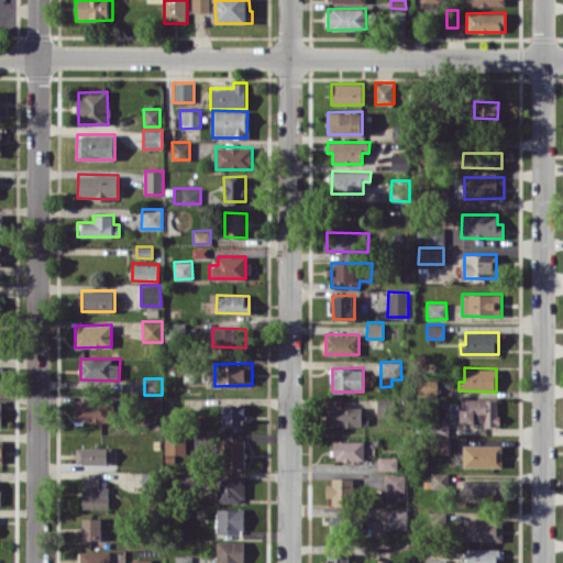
[(438,379),(422,379),(422,395),(438,395),(438,379)]
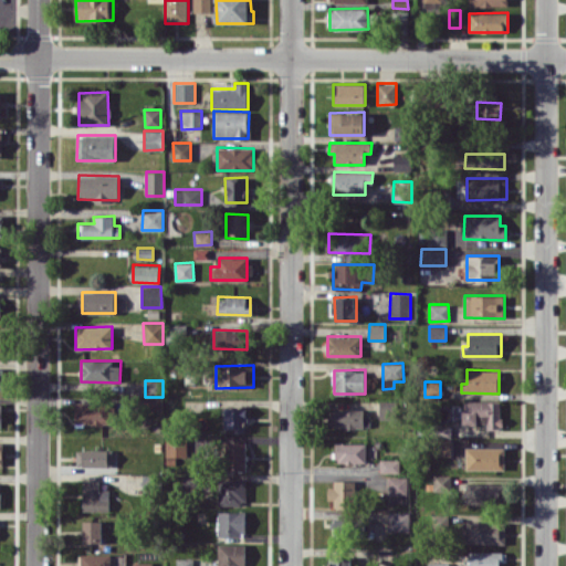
[(379,418),(395,419),(396,401),(379,400),(379,418)]
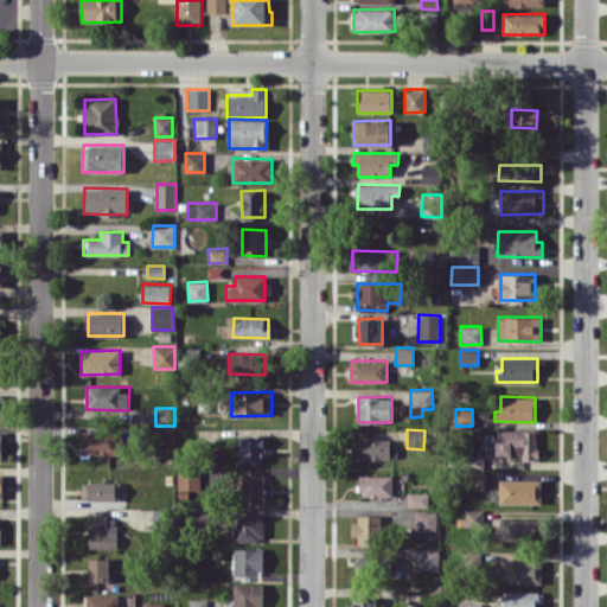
[(81,455),(122,454),(121,430),(80,432),(81,455)]
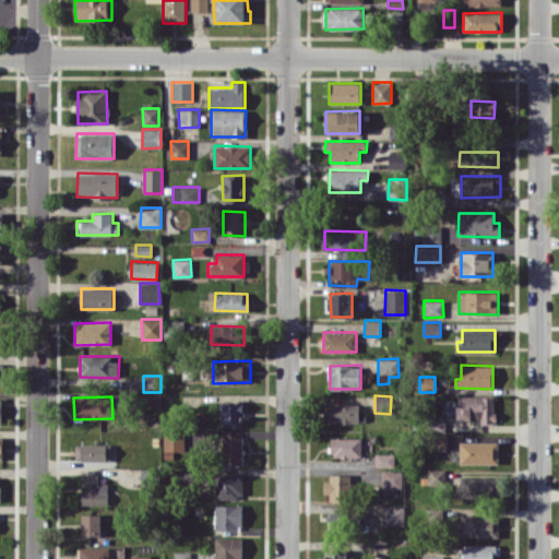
[(458,418),(480,419),(480,423),(495,423),(495,396),(458,396),(458,418)]
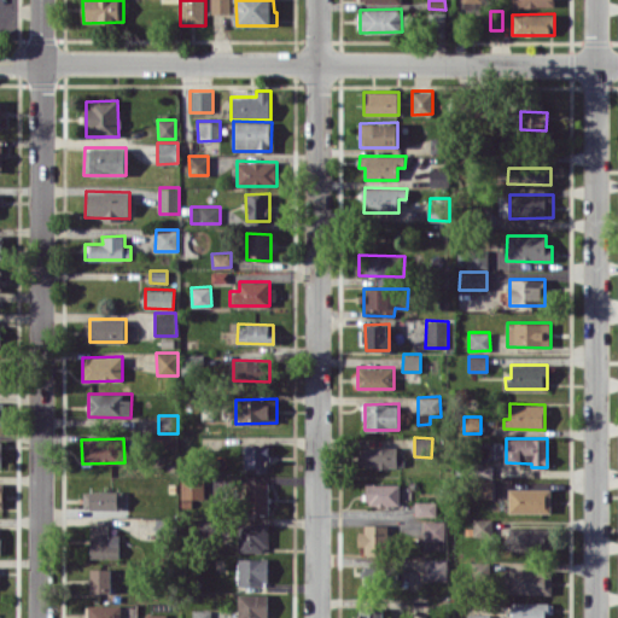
[(246,472),(268,472),(268,444),(245,444),(246,472)]
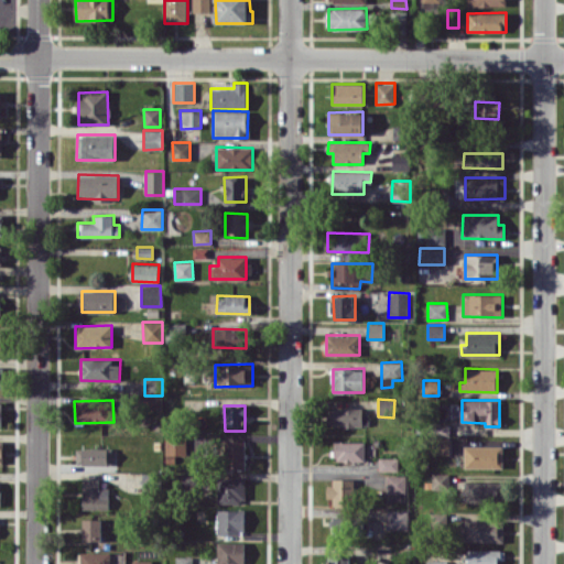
[(328,408),(327,425),(368,426),(369,409),(328,408)]
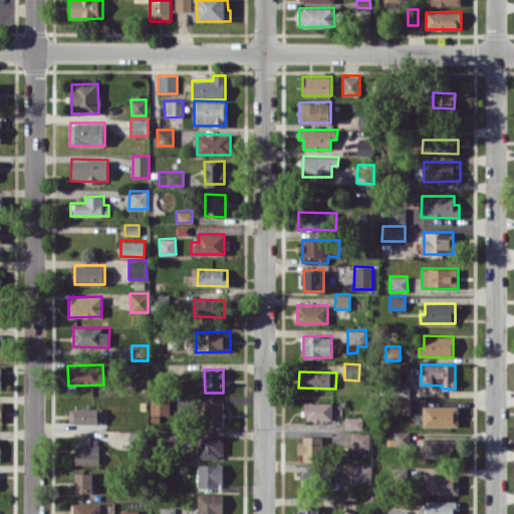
[(150,421),(159,421),(160,415),(170,415),(170,398),(151,397),(150,421)]
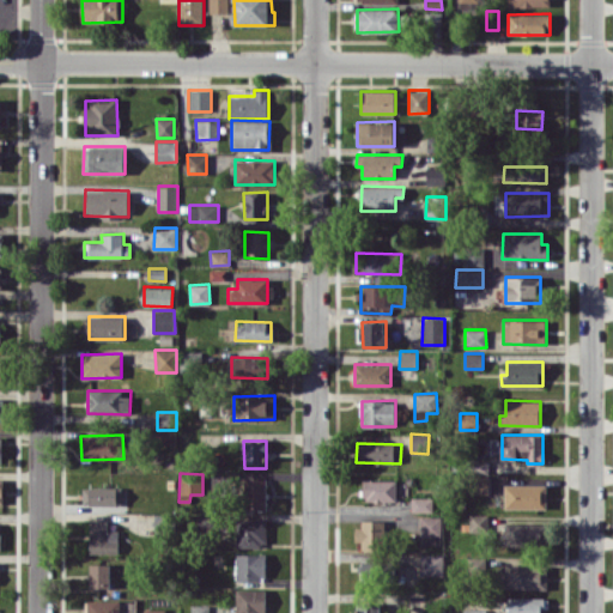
[(265,509),(266,479),(244,479),(243,509),(265,509)]
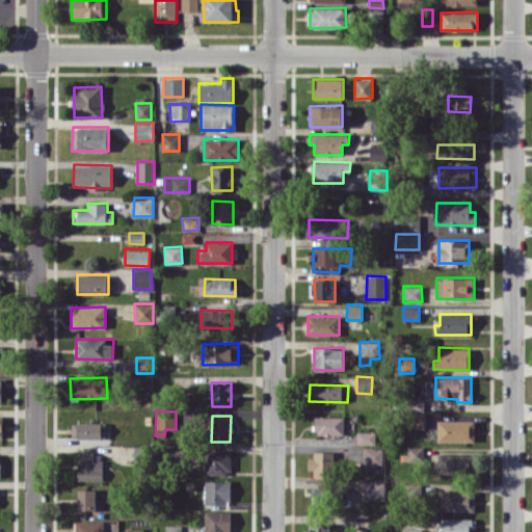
[(344,417),(315,416),(315,434),(344,435),(344,417)]
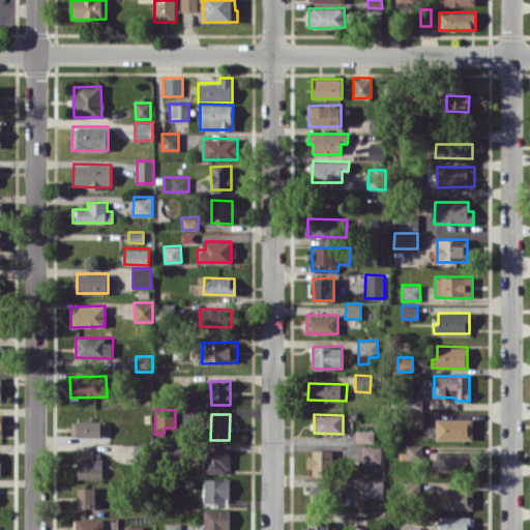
[(436,439),(472,439),(472,418),(436,418),(436,439)]
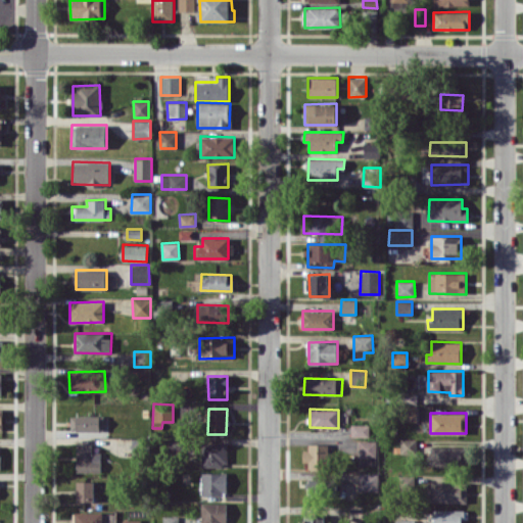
[(104,415),(72,415),(70,430),(103,431),(104,415)]
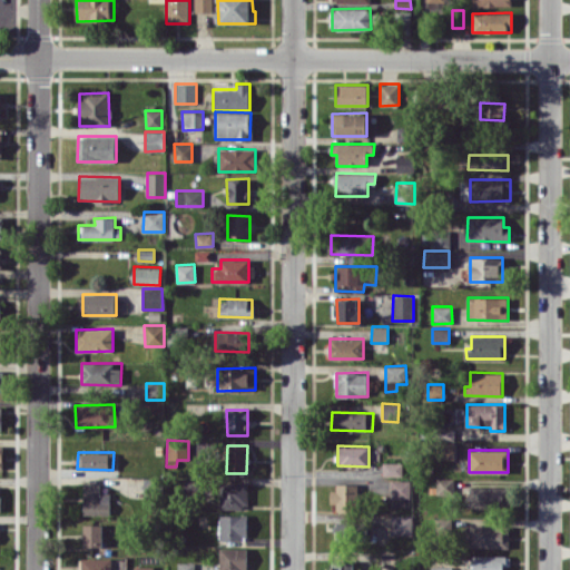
[(402,475),(402,461),(382,462),(383,477),(402,475)]
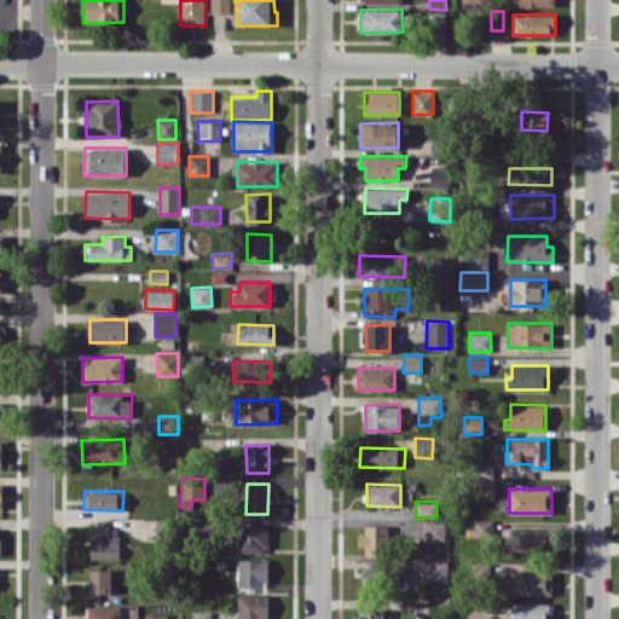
[(474,537),(492,537),(492,519),(474,519),(474,537)]
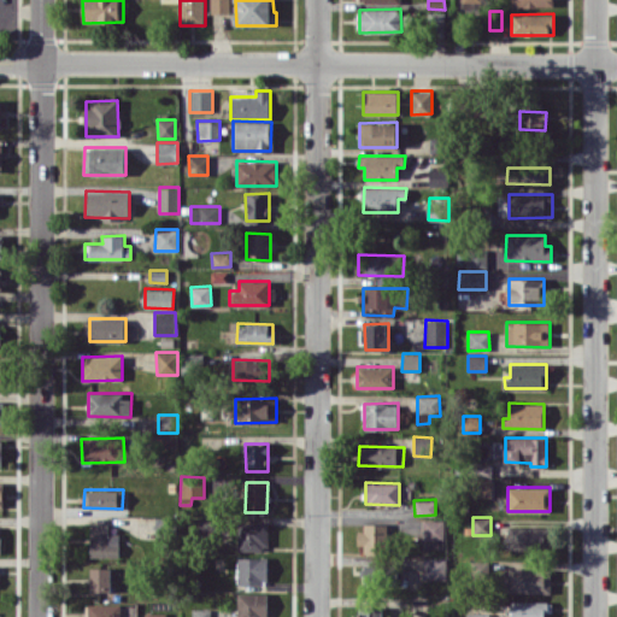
[(422,550),(444,550),(445,519),(423,519),(422,550)]
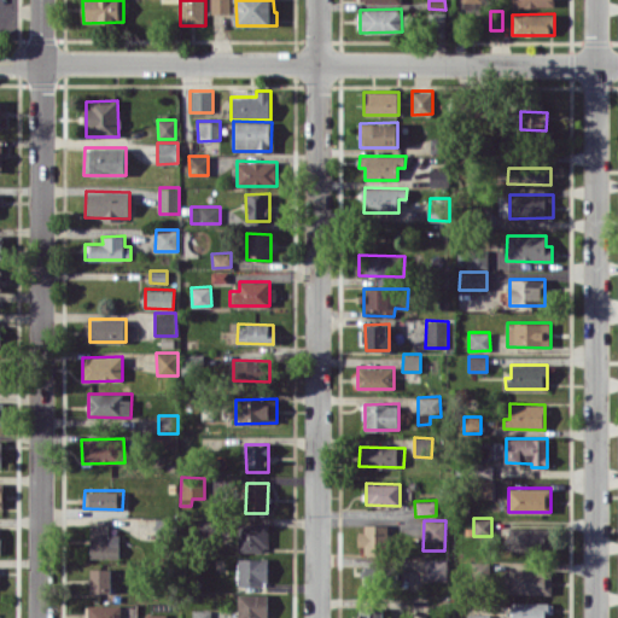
[(238,551),(268,551),(269,523),(238,522),(238,551)]
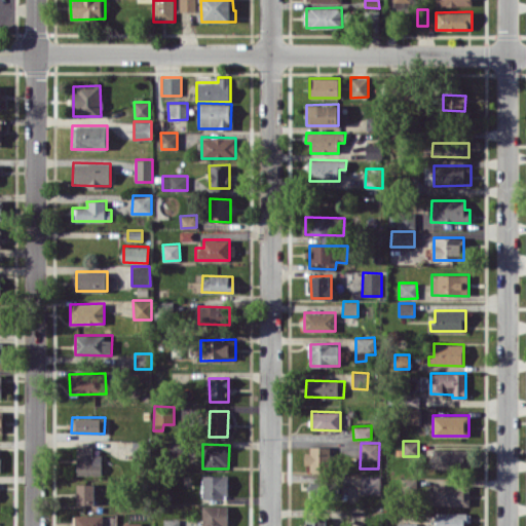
[(76,474),(102,474),(102,454),(91,454),(91,446),(76,446),(76,474)]
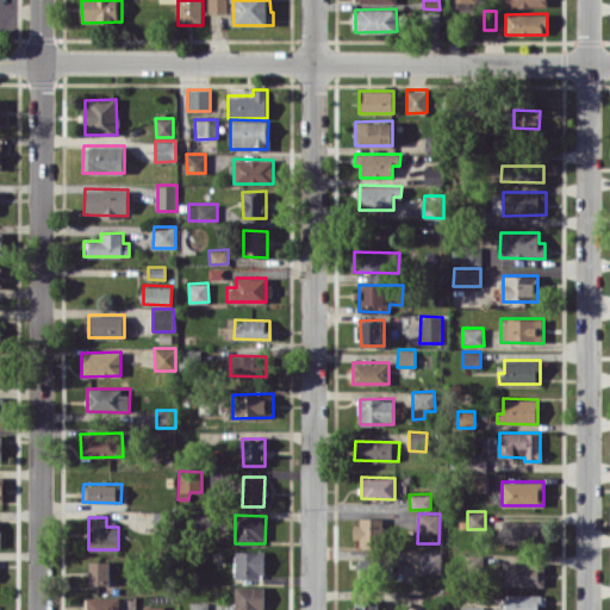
[(360,546),(383,546),(383,517),(355,518),(356,537),(360,537),(360,546)]
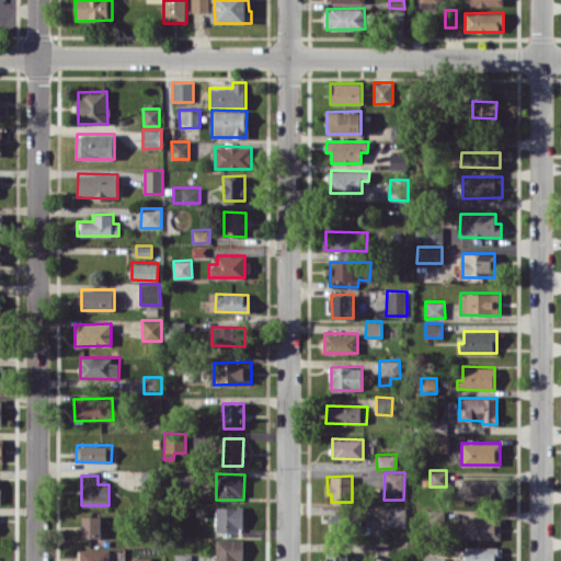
[(462,499),(499,500),(500,480),(462,478),(462,499)]
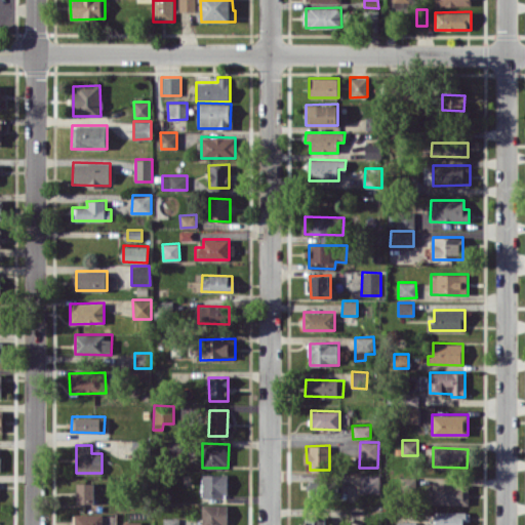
[(228,474),(202,474),(201,496),(227,496),(228,474)]
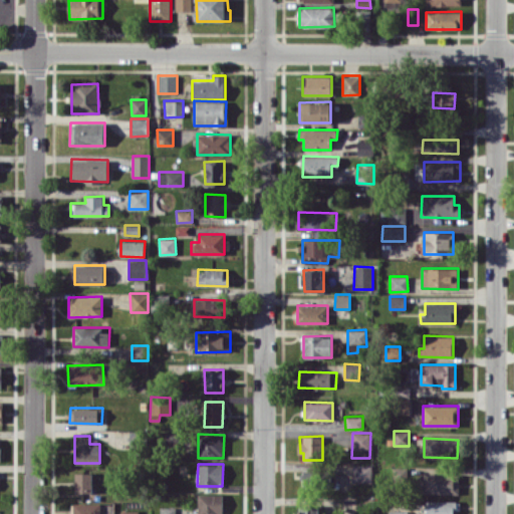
[(371,464),(352,465),(352,482),(372,482),(371,464)]
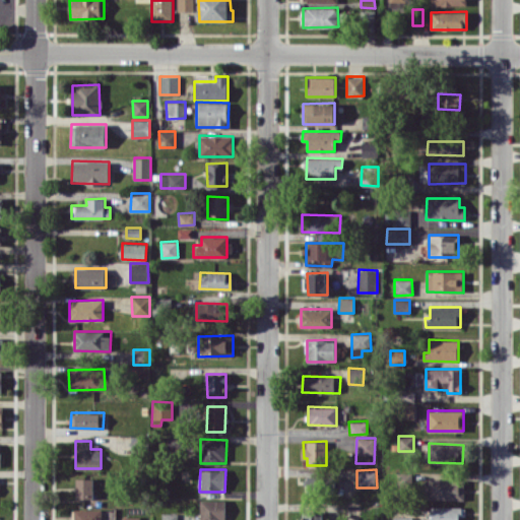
[(305,492),(322,492),(322,475),(304,475),(305,492)]
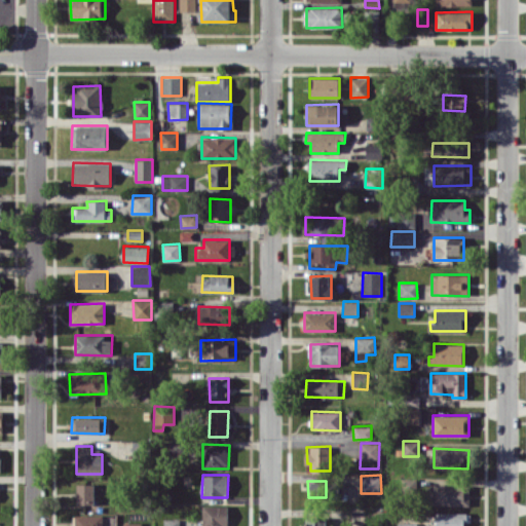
[(77,504),(95,503),(95,484),(76,484),(77,504)]
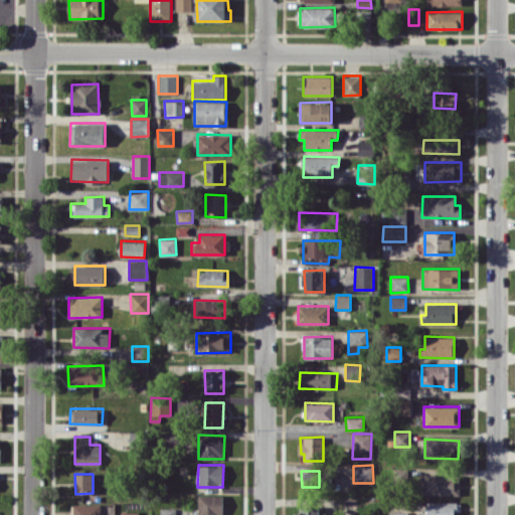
[(460,494),(460,475),(422,475),(422,494),(460,494)]
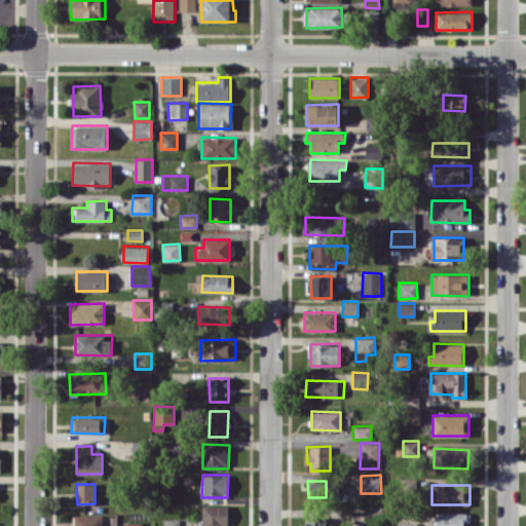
[(227,525),(227,505),(202,505),(202,525),(227,525)]
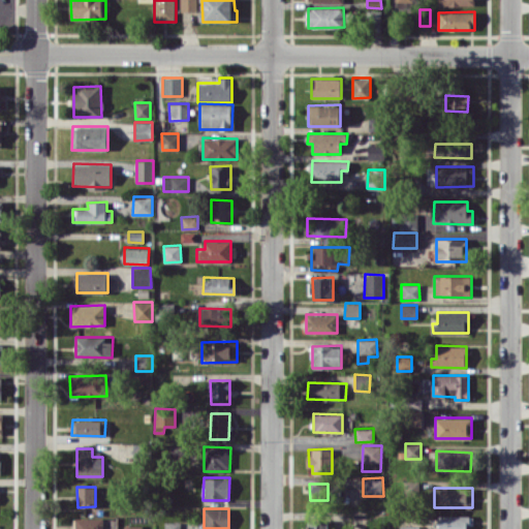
[(438,528),(466,528),(467,526),(470,526),(470,515),(438,516),(438,528)]
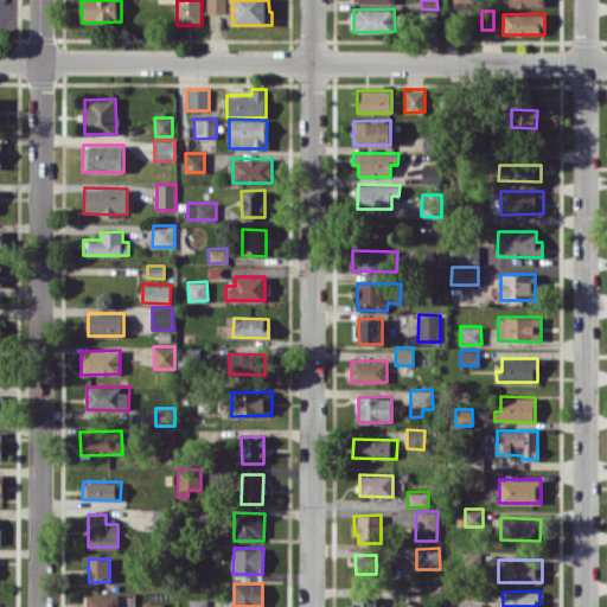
[(117,606),(119,594),(87,594),(85,606),(117,606)]
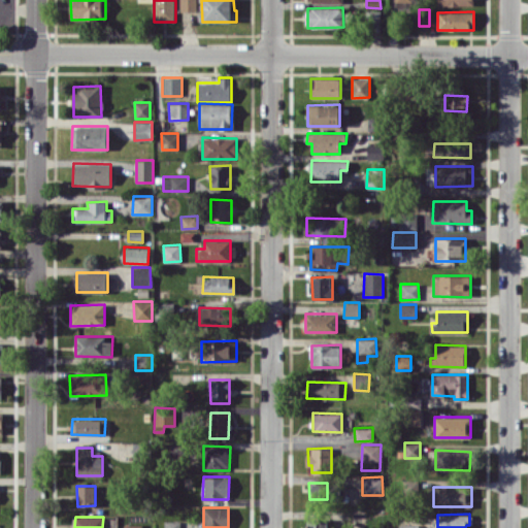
[(326,527),(327,518),(306,518),(306,527),(326,527)]
